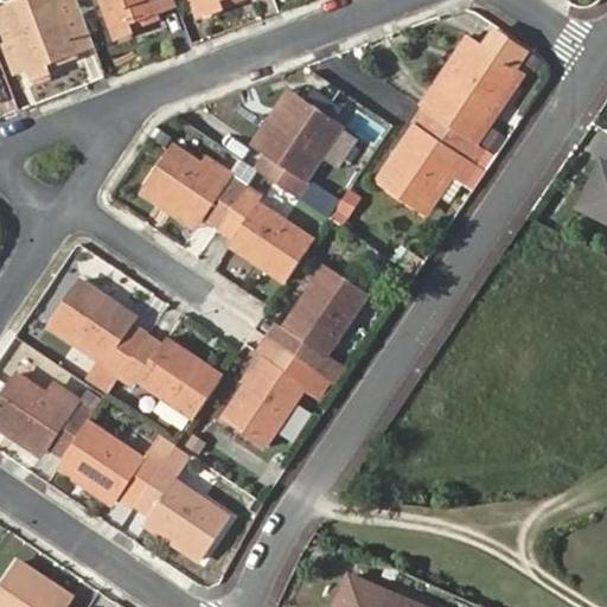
[(75,0),(16,0),(2,5),(25,64),(31,82),(51,74),(48,63),(81,51),(63,5),(75,0)]
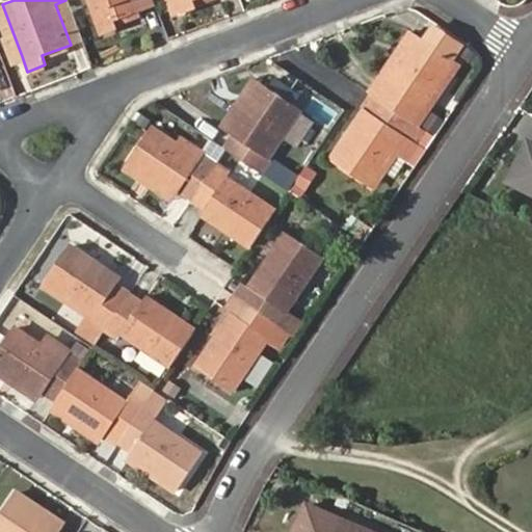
[(82,41),(65,0),(55,4),(71,45),(82,41)]
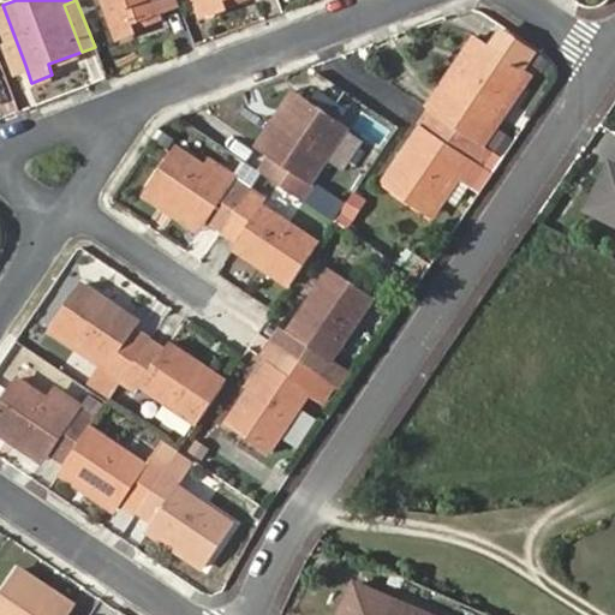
[(100,0),(117,41),(136,34),(133,24),(166,12),(160,0),(100,0)]
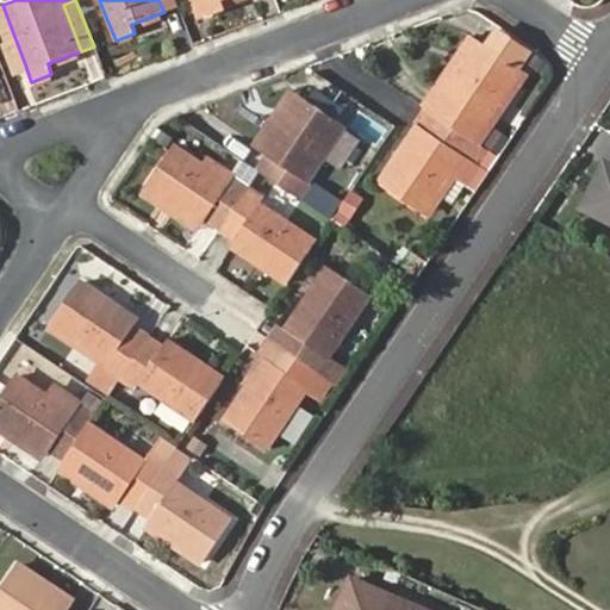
[(179,6),(176,0),(159,0),(165,12),(179,6)]
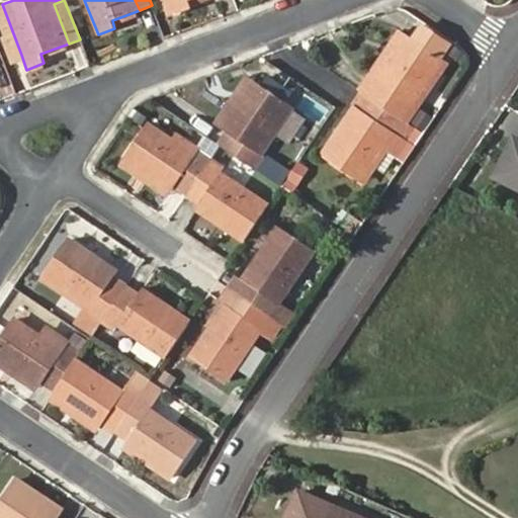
[(168,0),(174,14),(191,8),(188,0),(168,0)]
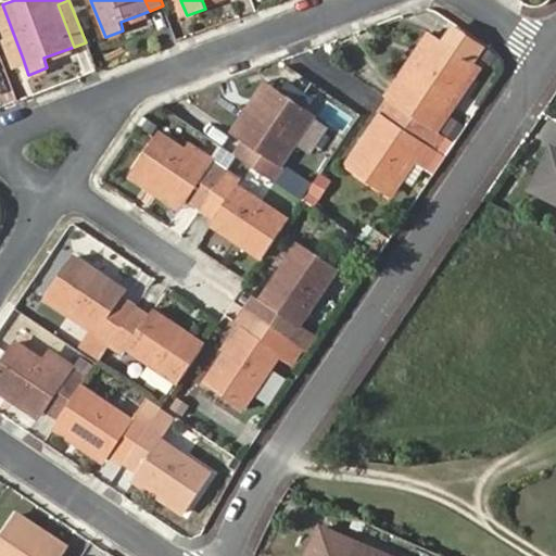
[(2,4),(0,5),(0,55),(3,65),(23,59),(2,4)]
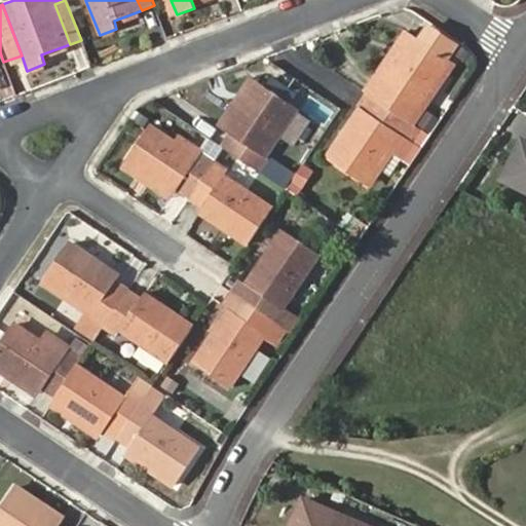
[(114,21),(116,29),(145,17),(142,10),(114,21)]
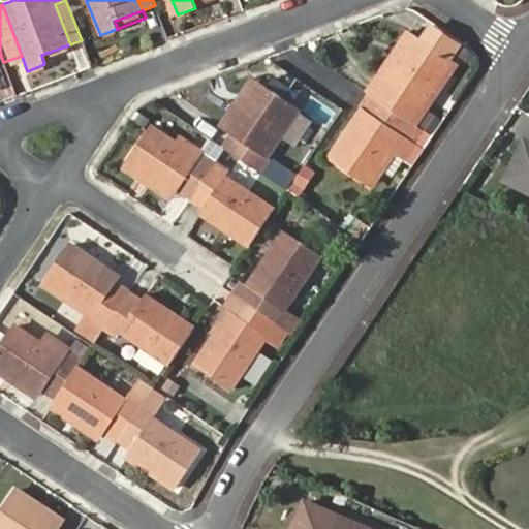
[(405,28),(363,91),(375,99),(384,86),(380,83),(414,34),(405,28)]
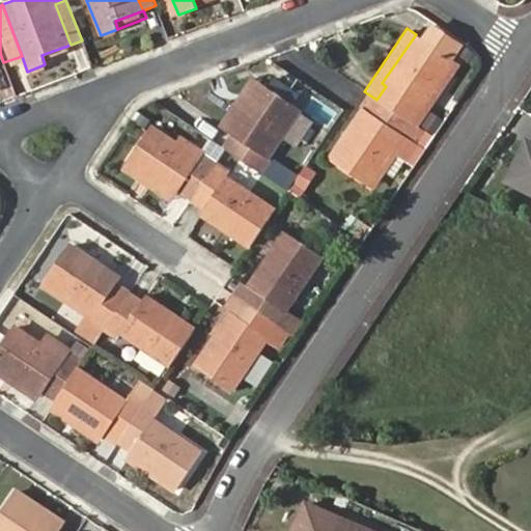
[(386,86),(376,100),(414,126),(455,62),(416,34),(382,83),(386,86)]
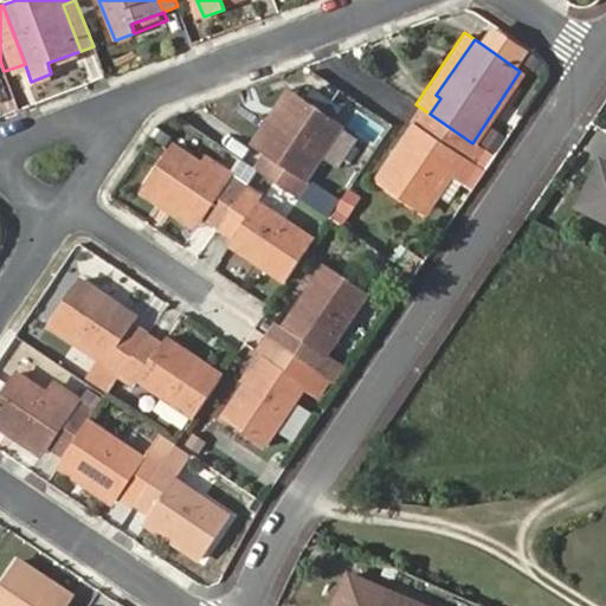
[(47,63),(51,73),(83,62),(81,51),(47,63)]
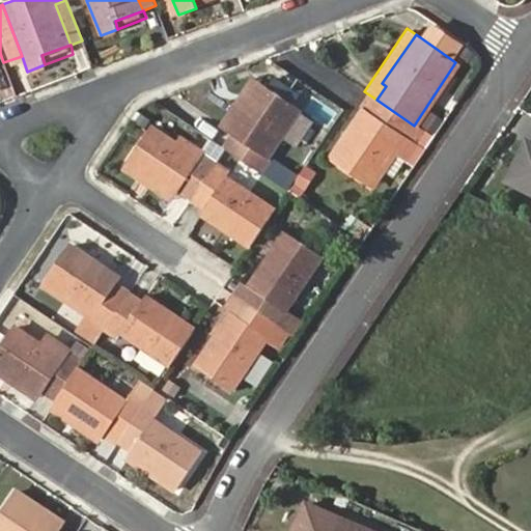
[(455,62),(414,126),(420,129),(462,66),(455,62)]
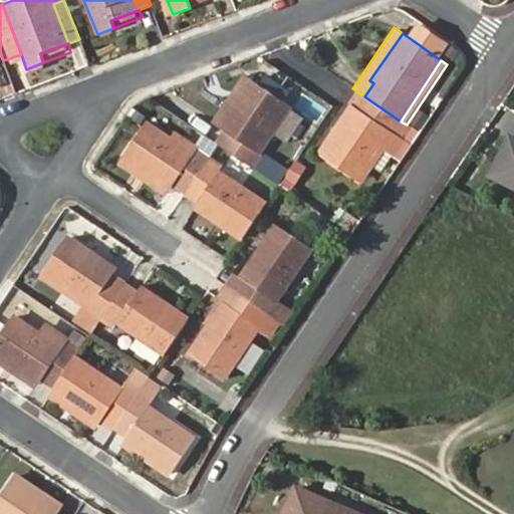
[(216,144),(219,146),(256,170),(264,157),(257,153),(289,104),(250,79),(219,126),(225,131),(216,144)]
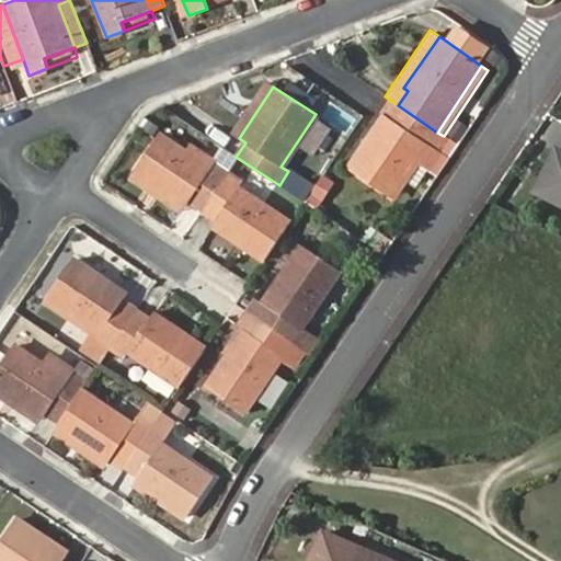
[(437,133),(398,105),(390,117),(386,115),(352,167),(395,196),(437,133)]
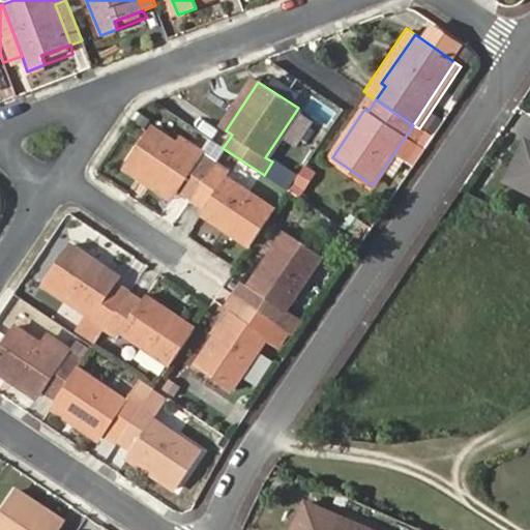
[(179,193),(190,201),(217,162),(205,153),(202,158),(152,126),(125,166),(174,199),(179,193)]
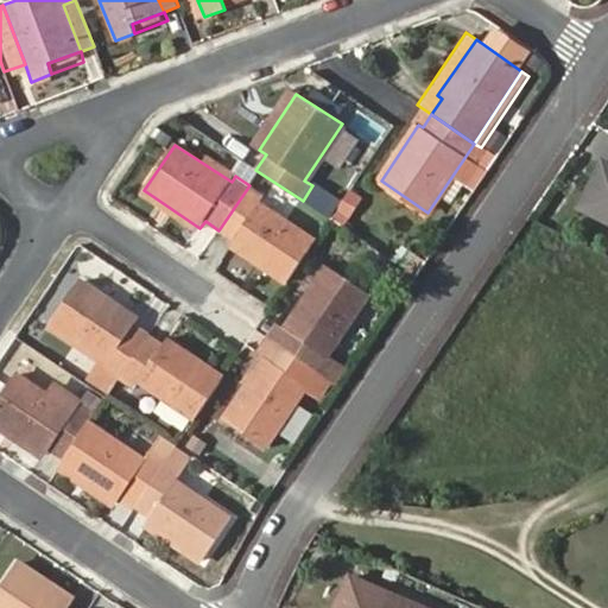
[(607,168),(602,165),(582,207),(607,219),(607,168)]
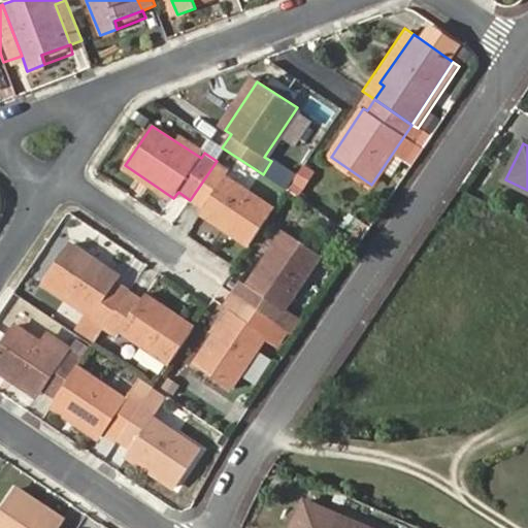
[(198,215),(248,248),(274,206),(227,174),(230,169),(217,161),(190,200),(203,208),(198,215)]
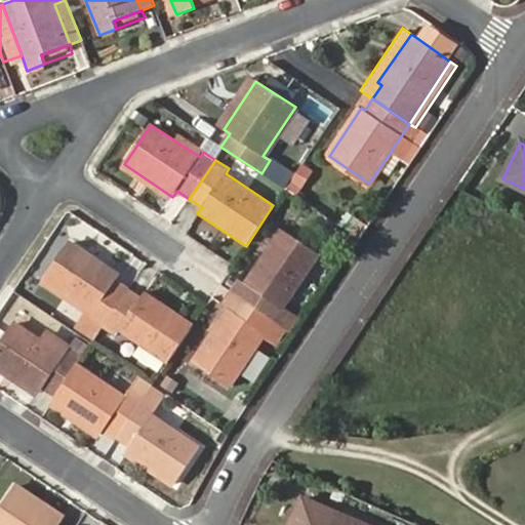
[(249,284),(240,298),(280,326),(289,311),(285,308),(321,255),(280,229),(245,281),(249,284)]
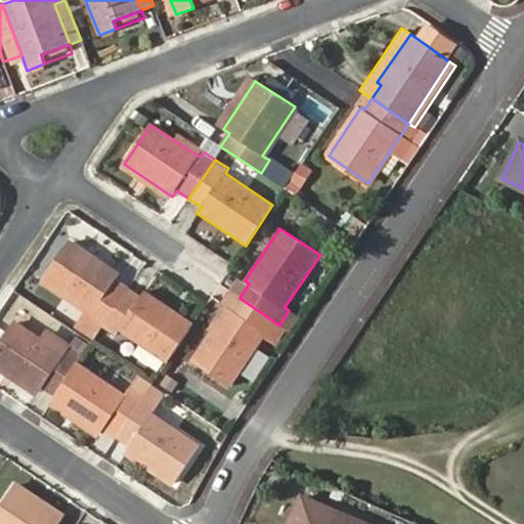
[(102,328),(129,288),(115,279),(120,272),(72,242),(44,281),(91,312),(88,318),(102,328)]
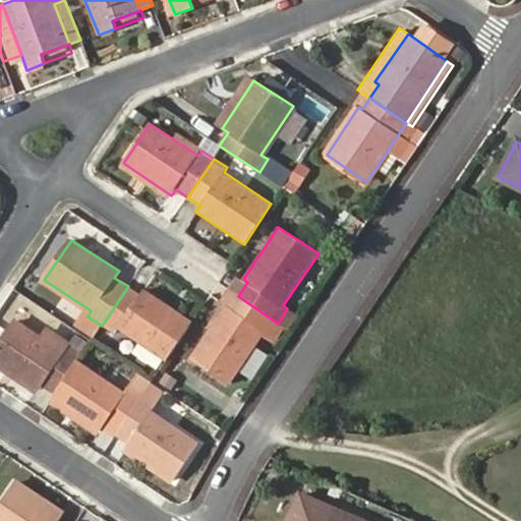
[(140,294),(128,286),(102,326),(114,333),(117,329),(166,360),(192,321),(143,288),(140,294)]
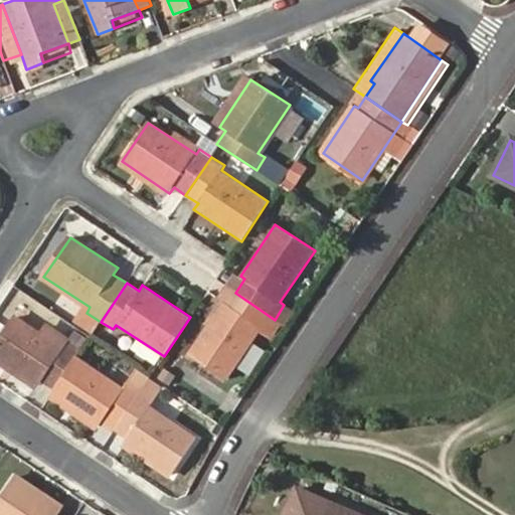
[(275,320),(235,293),(227,305),(222,302),(188,353),(227,380),(262,328),(267,331),(275,320)]
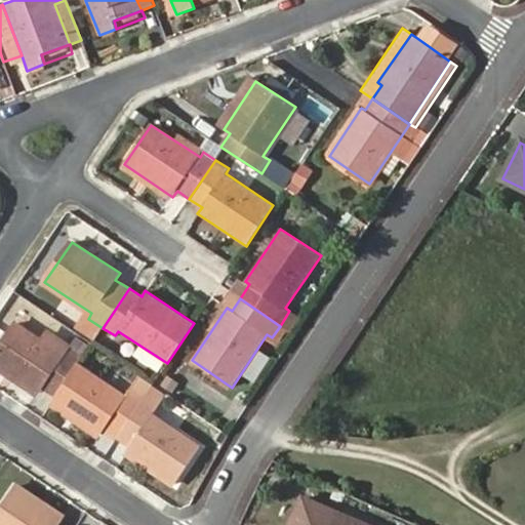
[(42,390),(55,399),(79,364),(83,358),(69,349),(65,355),(16,323),(0,347),(0,368),(38,394),(42,390)]
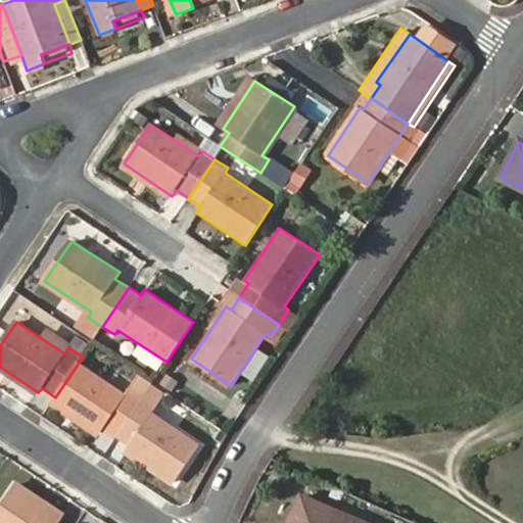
[(103,429),(115,437),(143,396),(130,388),(126,393),(79,363),(55,397),(52,402),(100,434),(103,429)]
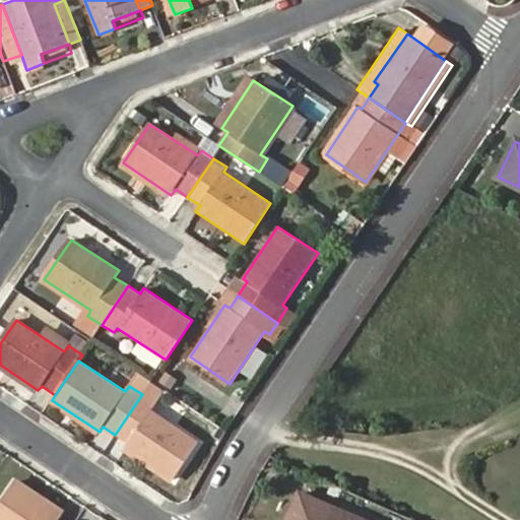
[(151,381),(142,394),(156,403),(165,390),(151,381)]
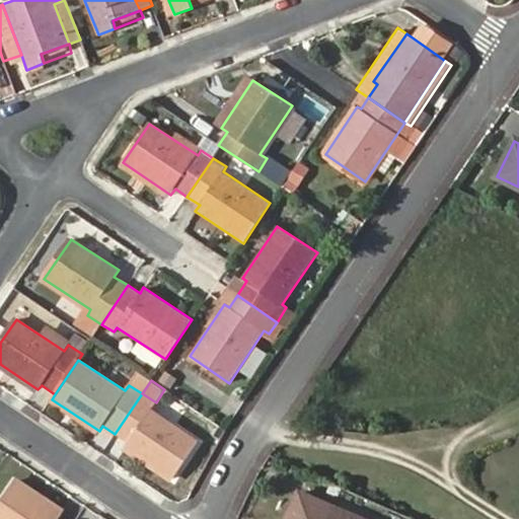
[(142,393),(115,434),(128,444),(125,447),(172,478),(199,440),(151,410),(156,402),(142,393)]
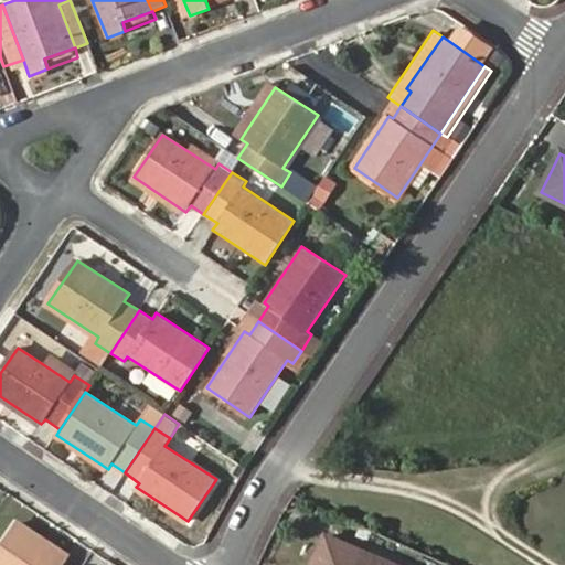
[(67,564),(64,563),(67,557),(16,522),(0,545),(0,564),(67,564)]
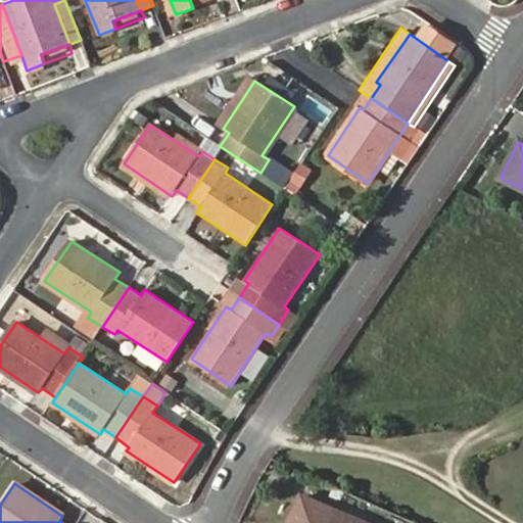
[(365,522),(339,512),(301,495),(289,522),(365,522)]
